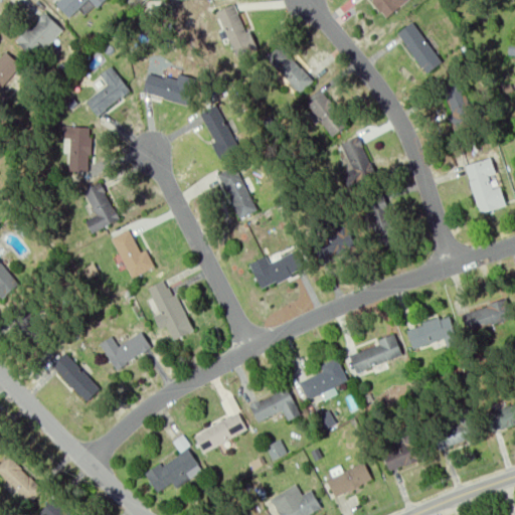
[(92,0),(90,0),(73,16),(57,0),(106,0),(99,7),(92,0)]
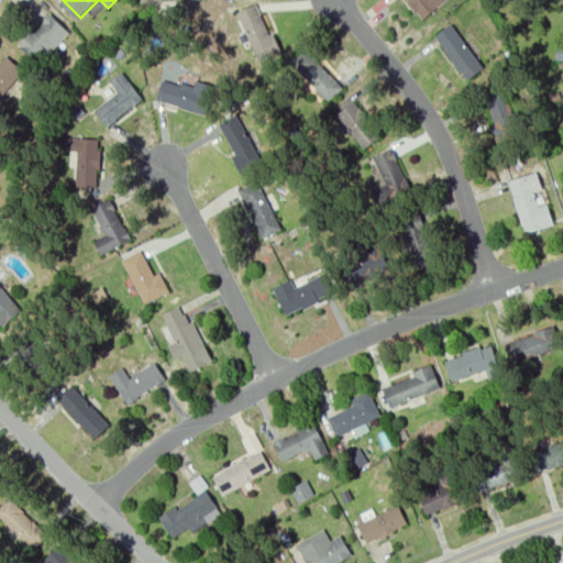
[(412,0),(424,15),(444,0),(412,0)]
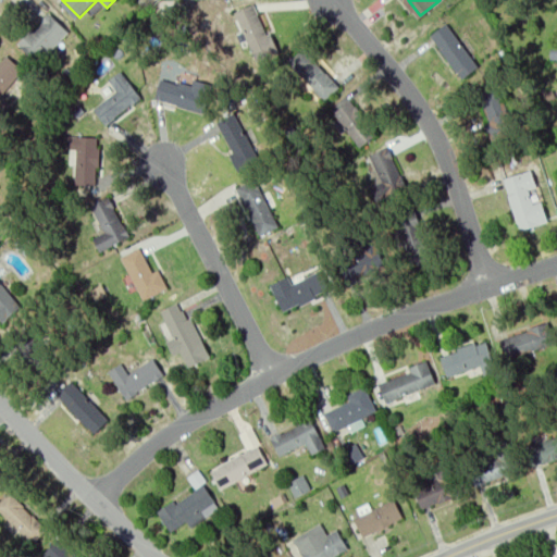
[(233,13),(252,63),(275,53),(256,3),(233,13)]
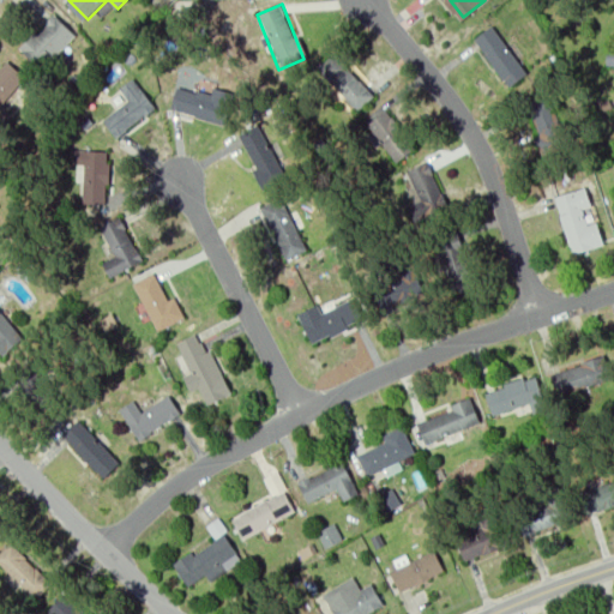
[(43,62),(76,29),(55,10),(23,44),(43,62)]
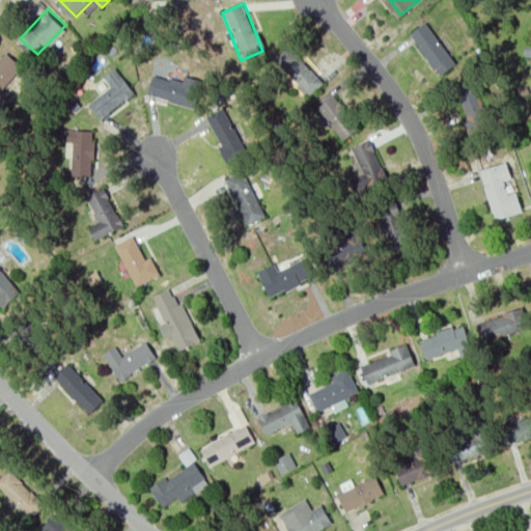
[(408,33),(440,74),(457,60),(426,19),(408,33)]
